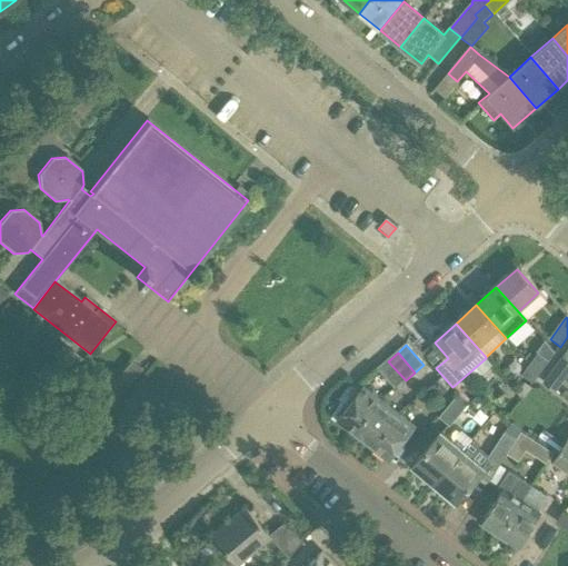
[(537,354),(529,364),(540,373),(547,361),(537,354)]
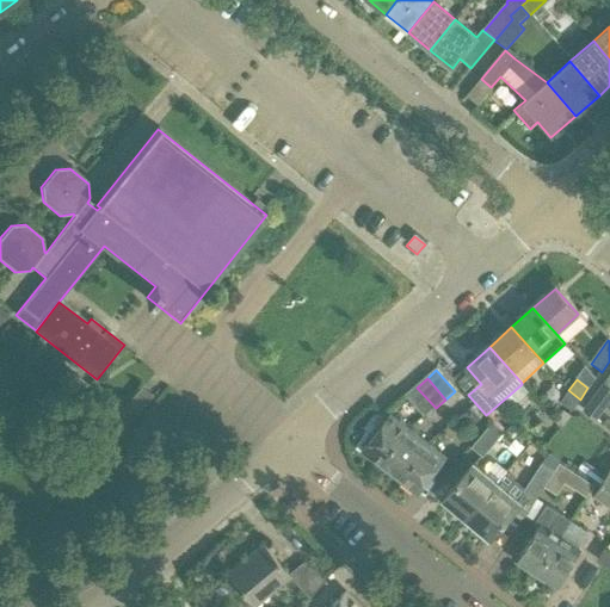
[(609,401),(609,390),(602,385),(584,412),(596,420),(609,401)]
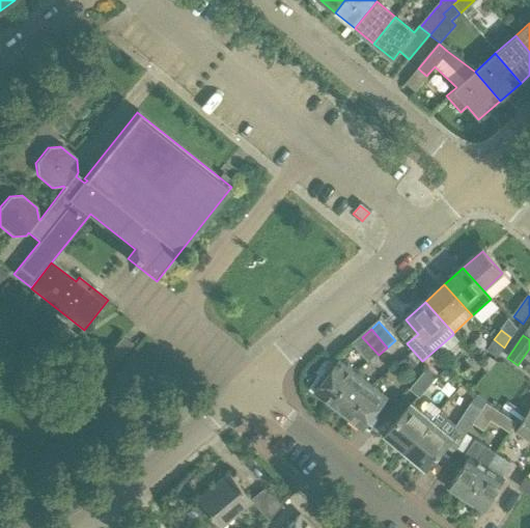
[(112,369),(132,344),(121,337),(102,361),(112,369)]
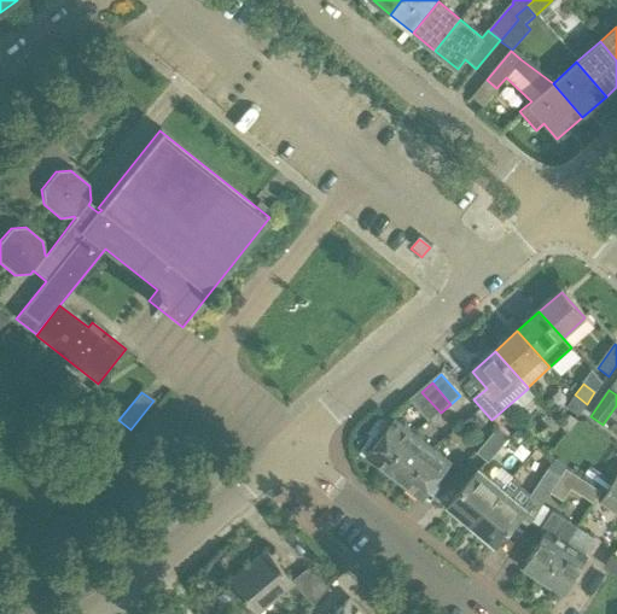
[(430,424),(441,413),(421,392),(411,402),(430,424)]
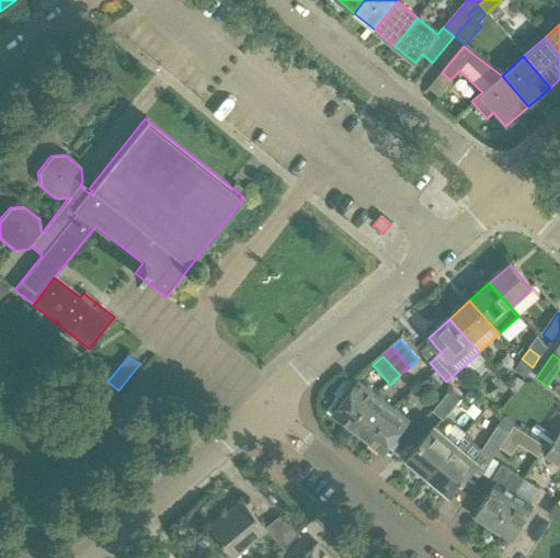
[(524,378),(533,367),(522,359),(513,371),(524,378)]
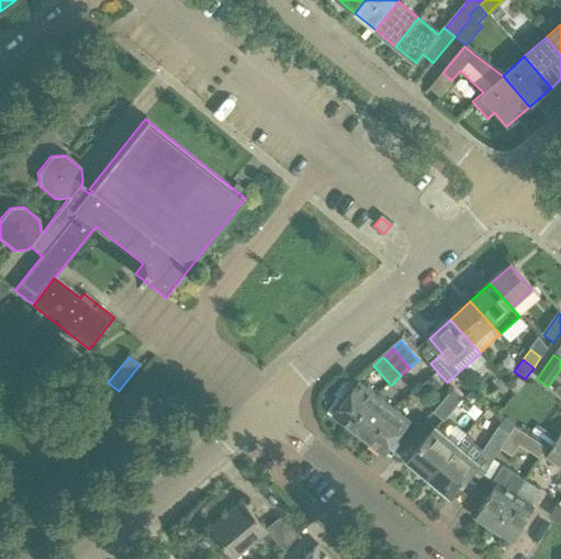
[(433,377),(419,389),(428,399),(441,387),(433,377)]
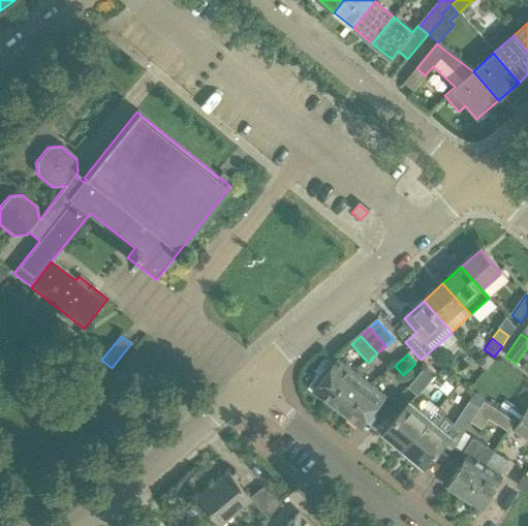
[(330,405),(354,373),(338,361),(313,393),(330,405)]
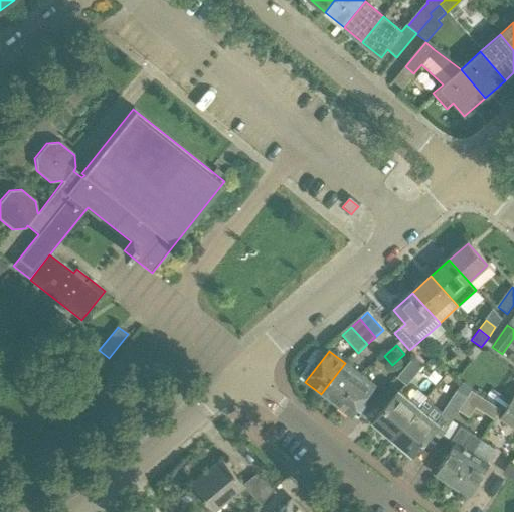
[(397,378),(406,387),(424,365),(415,357),(397,378)]
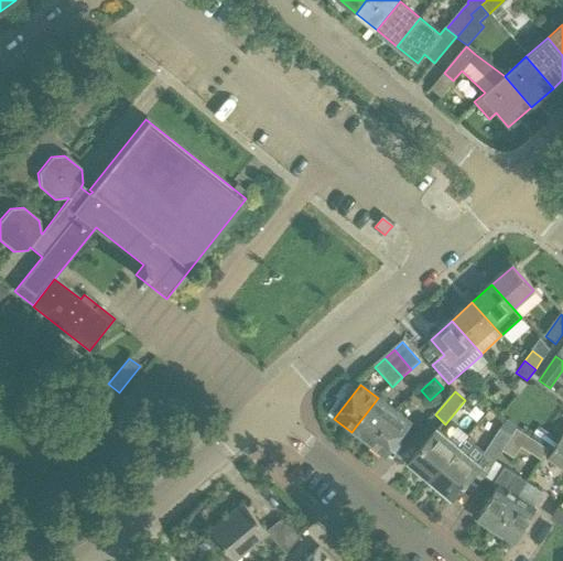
[(479,400),(471,391),(464,398),(472,407),(479,400)]
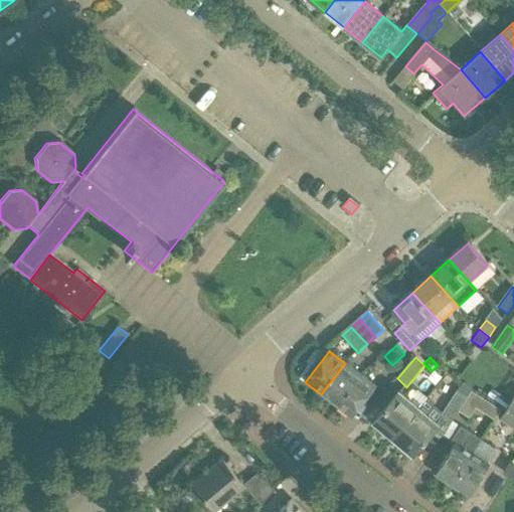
[(321,394),(336,406),(360,375),(345,363),(321,394)]
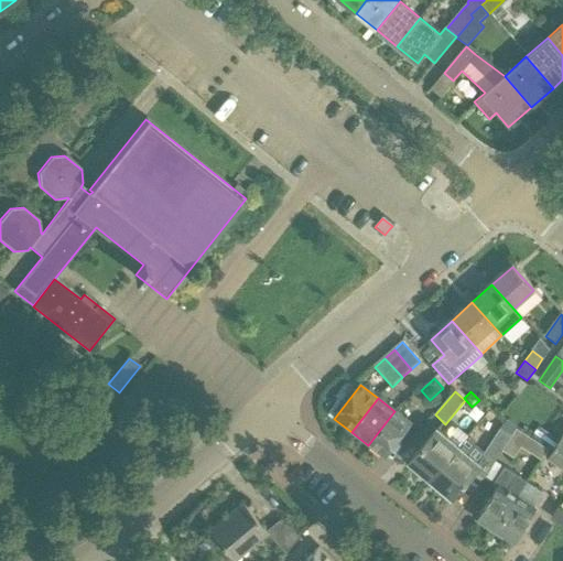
[(411,423),(394,411),(368,445),(385,459),(411,423)]
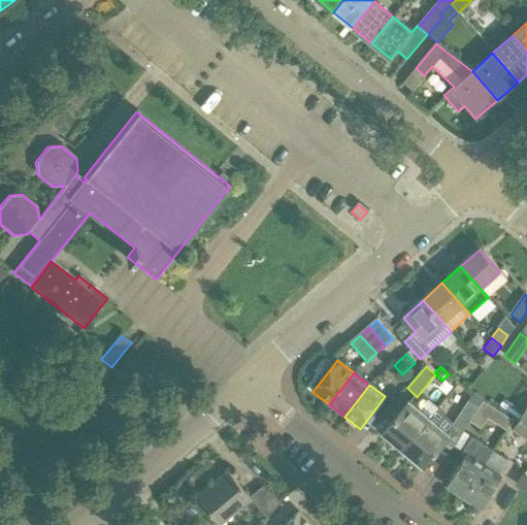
[(428,424),(405,452),(425,468),(448,443),(455,448),(470,423),(484,402),(485,400),(473,393),(468,402),(468,401),(452,426),(453,427),(447,435),(436,427),(443,419),(436,413),(428,424)]
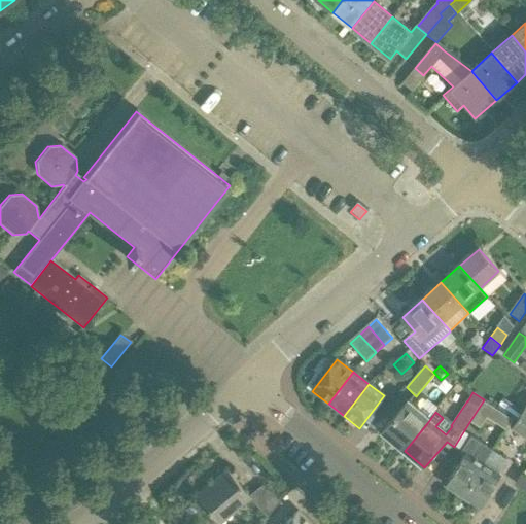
[(523,412),(502,399),(495,410),(516,423),(523,412)]
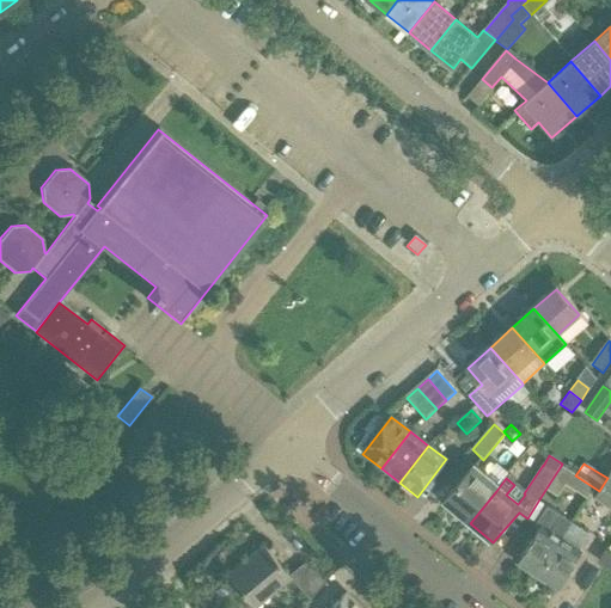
[(446,503),(470,523),(496,491),(506,478),(505,477),(507,473),(496,465),(488,476),(477,467),(446,503)]
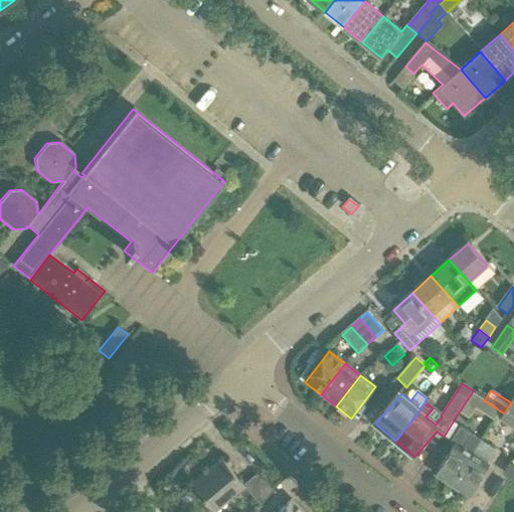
[(484,400),(472,392),(459,412),(469,419),(476,409),(494,420),(500,411),(484,400)]
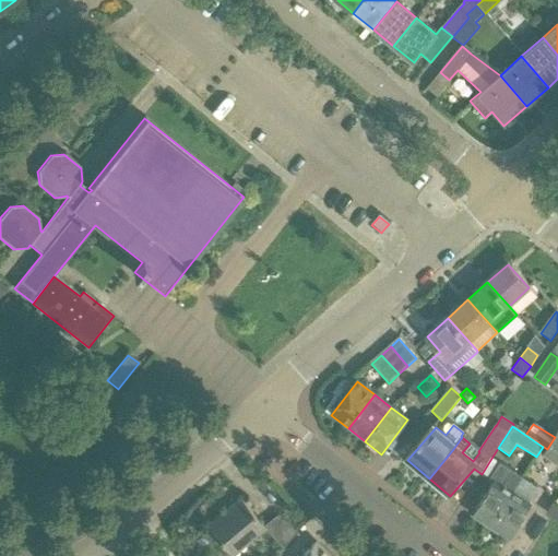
[(544,456),(557,464),(557,432),(555,437),(547,449),(544,456)]
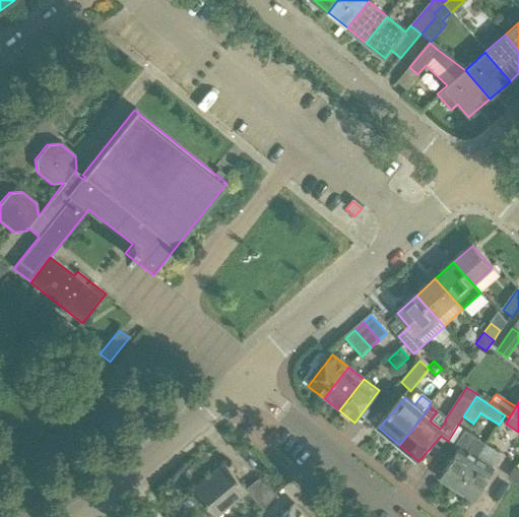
[(440,478),(457,490),(485,446),(465,433),(456,447),(459,450),(440,478)]
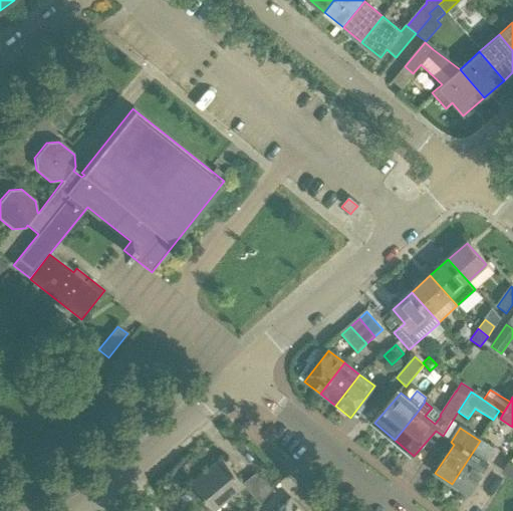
[(488,466),(486,465),(495,450),(480,441),(452,484),(469,495),(488,466)]
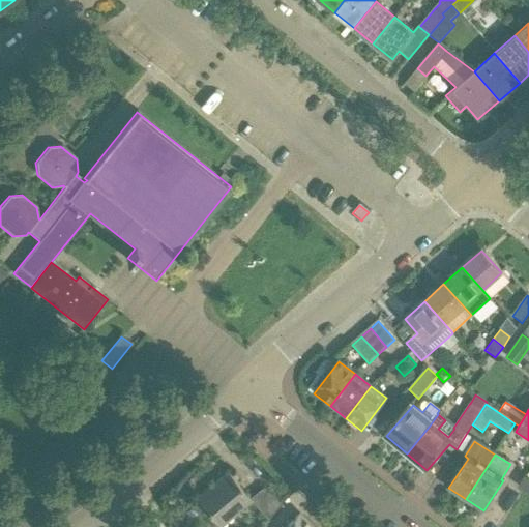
[(250,499),(228,473),(196,501),(216,526),(223,526),(251,502),(266,520),(280,504),(262,488),(250,499)]
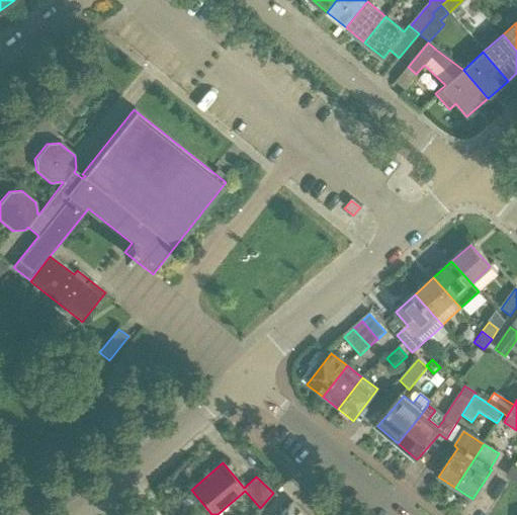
[(516,483),(516,468),(513,466),(507,477),(516,483)]
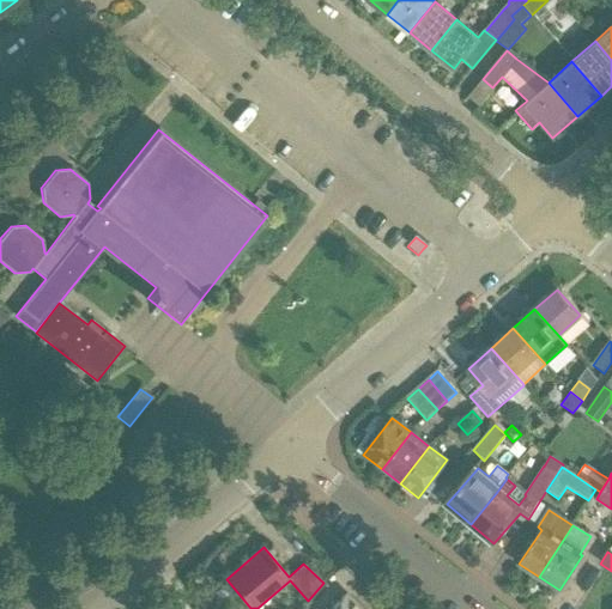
[(358,608),(345,596),(331,608),(358,608)]
